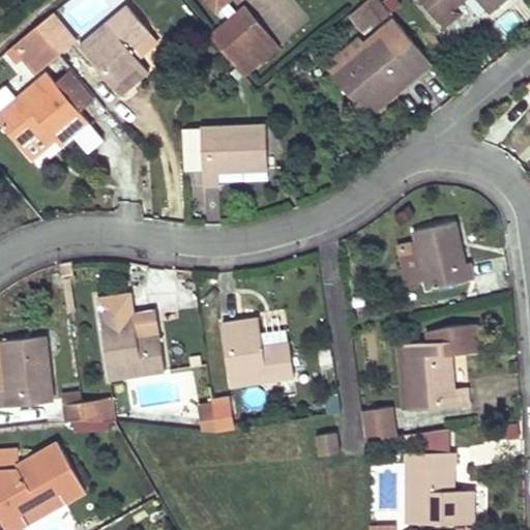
[(208,0),(215,8),(219,5),(226,0),(208,0)]
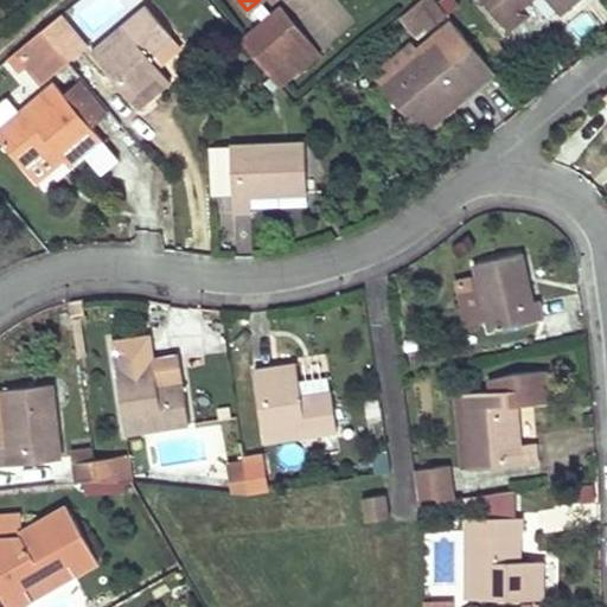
[(260,0),(259,0),(251,6),(263,21),(272,14),(260,0)]
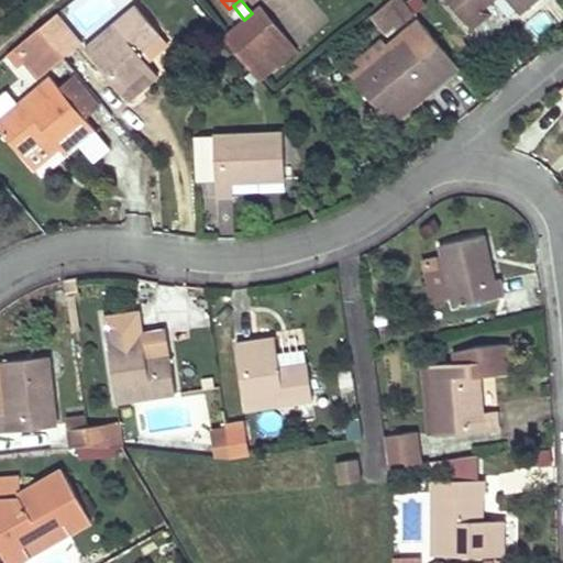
[(404,0),(388,0),(379,8),(395,26),(412,11),(404,0)]
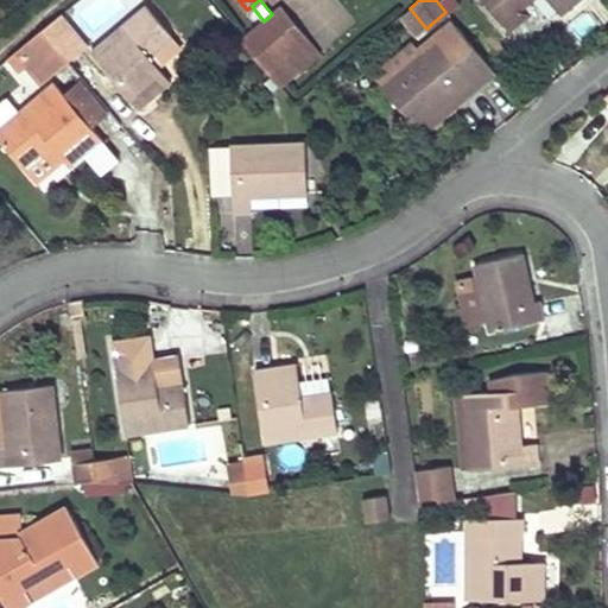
[(482,0),(508,30),(523,18),(518,11),(530,0),(548,0),(561,16),(578,0),(482,0)]
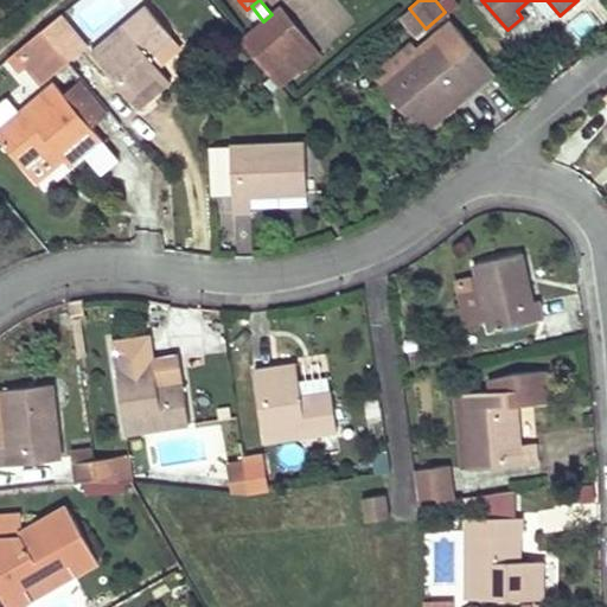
[(145,6),(89,52),(135,109),(168,81),(148,56),(170,37),(145,6)]
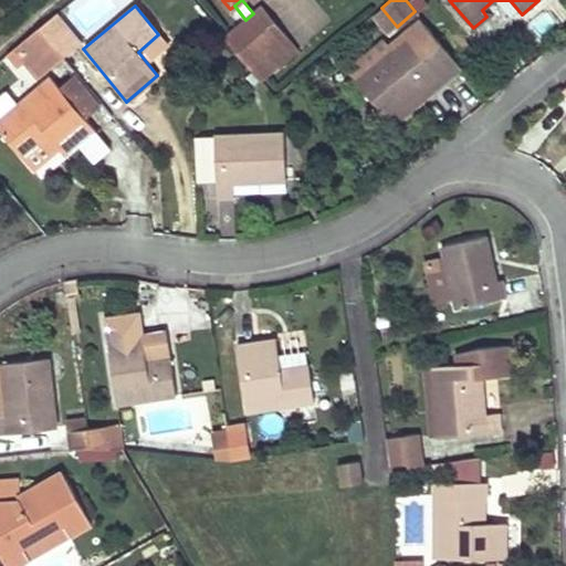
[(245,20),(223,39),(250,70),(258,80),(295,49),(261,7),(253,13),(245,20)]
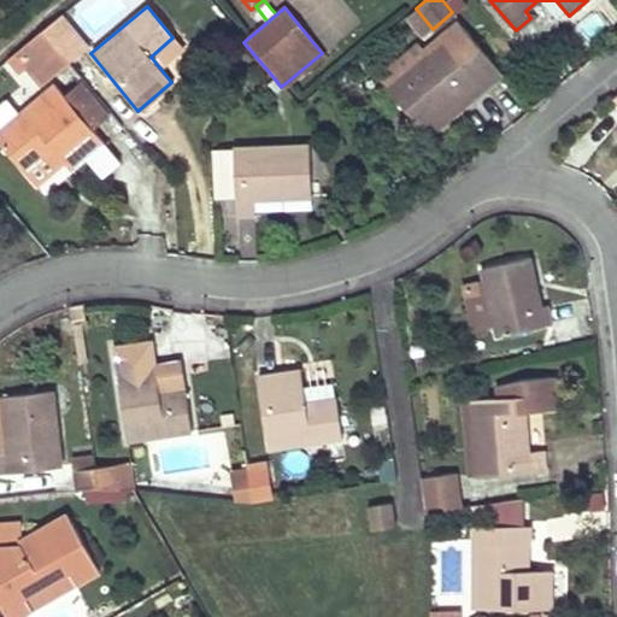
[(416,9),(407,16),(423,36),(433,29),(416,9)]
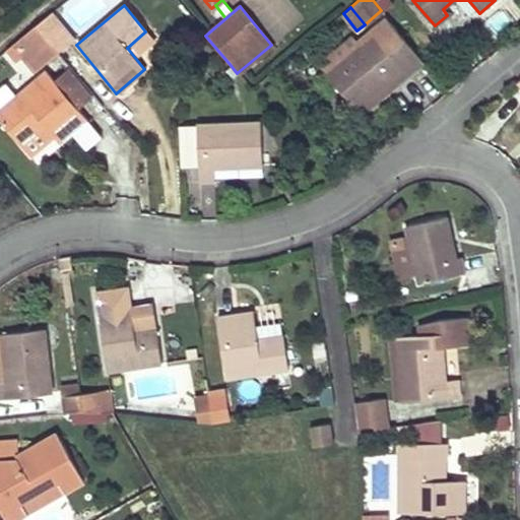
[(52,13),(35,27),(55,52),(71,39),(52,13)]
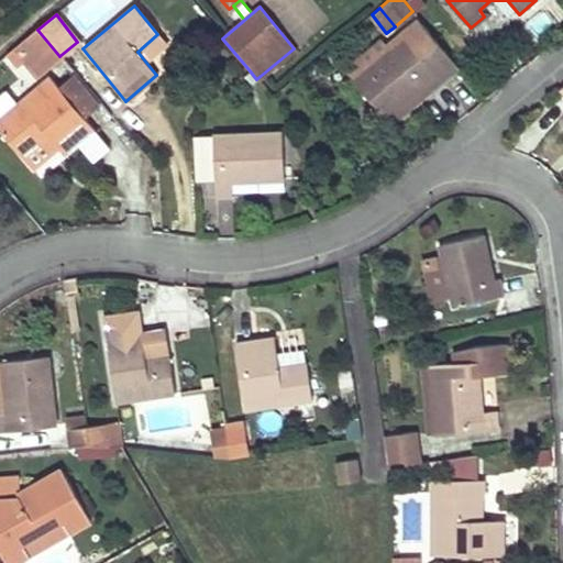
[(419,19),(350,75),(354,80),(423,24),(419,19)]
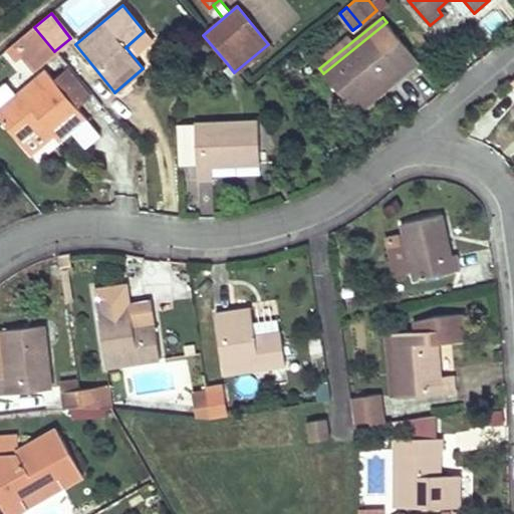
[(323,73),(351,107),(387,77),(392,84),(419,62),(387,22),(323,73)]
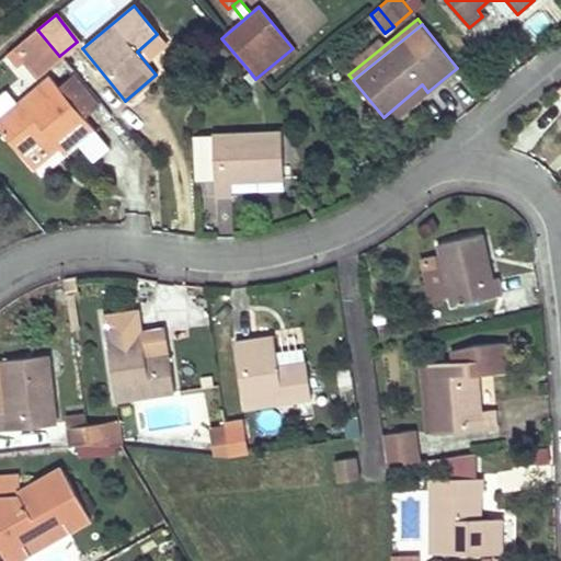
[(37,30),(16,46),(39,72),(59,56),(37,30)]
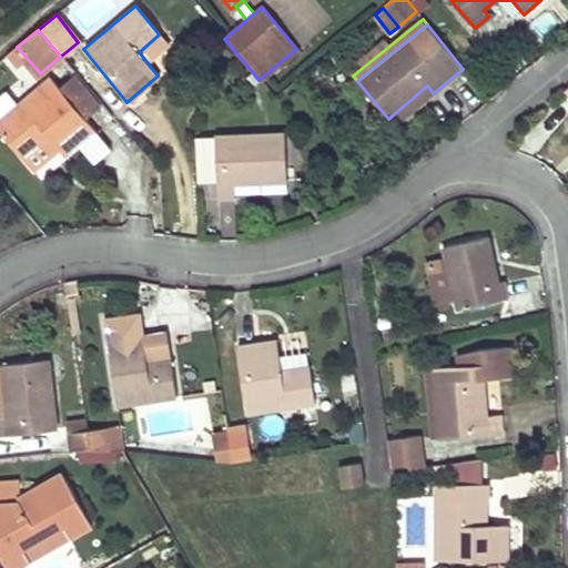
[(40,73),(17,47),(14,49),(37,77),(40,73)]
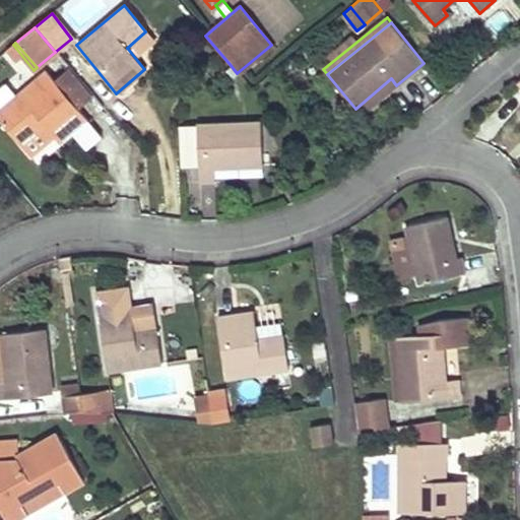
[(69,68),(54,81),(75,108),(91,94),(69,68)]
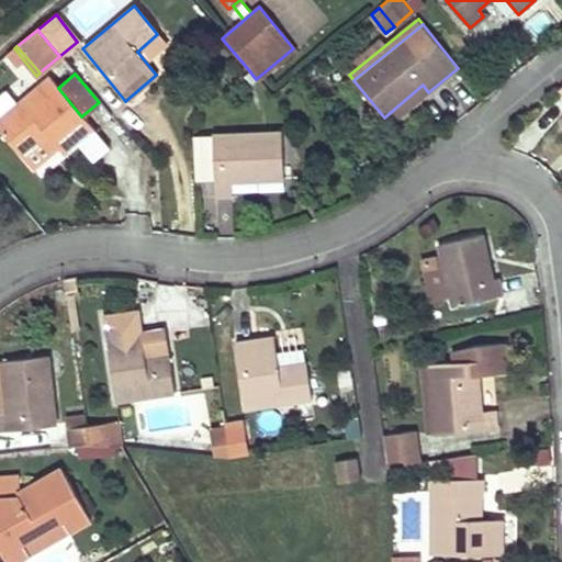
[(22,99),(0,116),(0,131),(21,157),(47,135),(64,154),(67,150),(89,132),(92,130),(81,116),(58,88),(48,77),(22,99)]
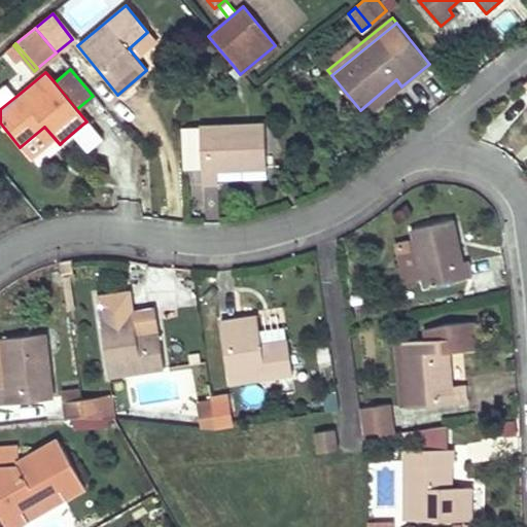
[(396,79),(360,110),(365,116),(401,86),(396,79)]
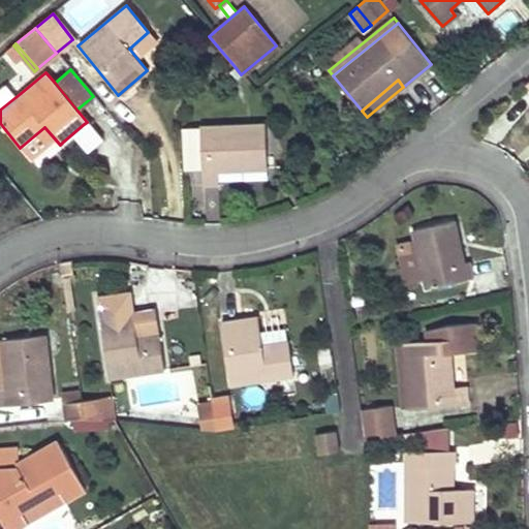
[(0,89),(0,110),(21,93),(11,81),(0,89)]
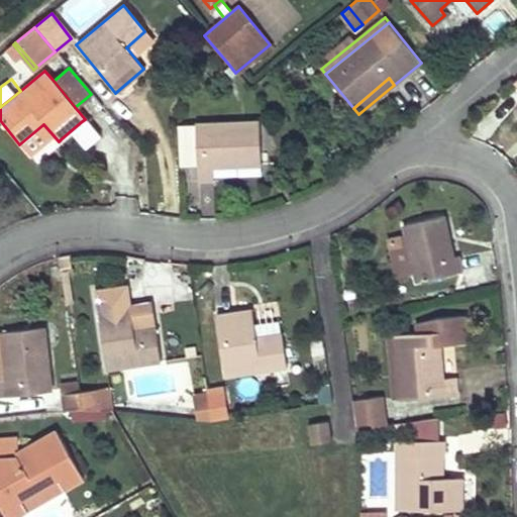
[(257,120),(194,123),(197,181),(211,180),(211,167),(260,165),(257,120)]
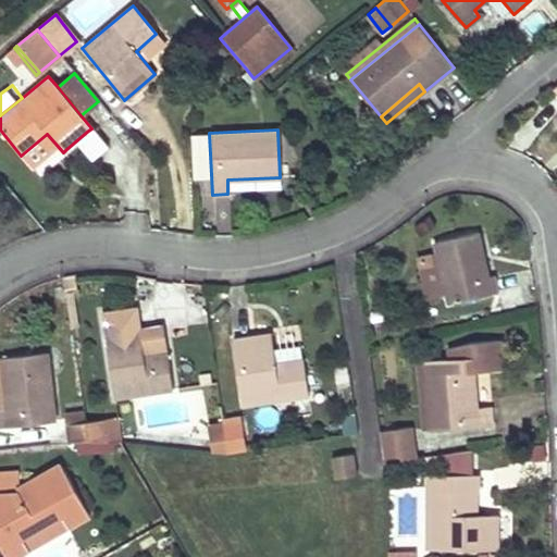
[(433,243),(436,254),(446,294),(448,305),(498,293),(494,274),(489,276),(478,232),(433,243)]
